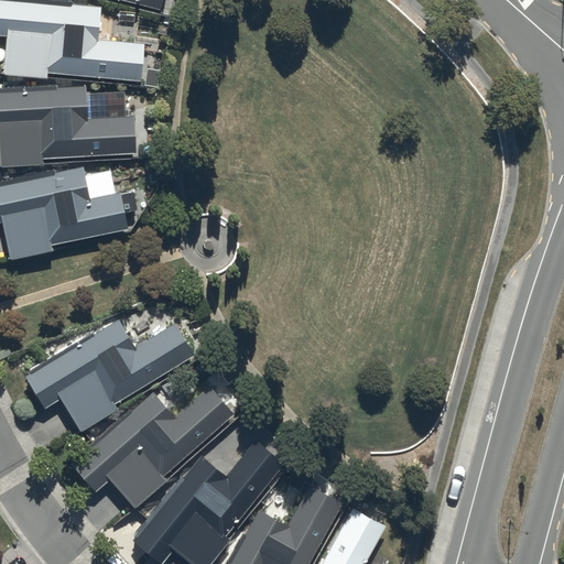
[(100,7),(13,0),(0,0),(0,35),(6,36),(2,76),(45,79),(46,74),(139,83),(142,44),(97,40),(100,7)]
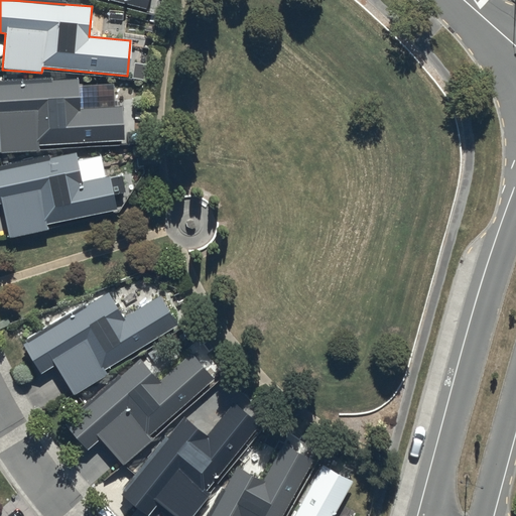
[(105,0),(144,11),(147,0),(105,0)]
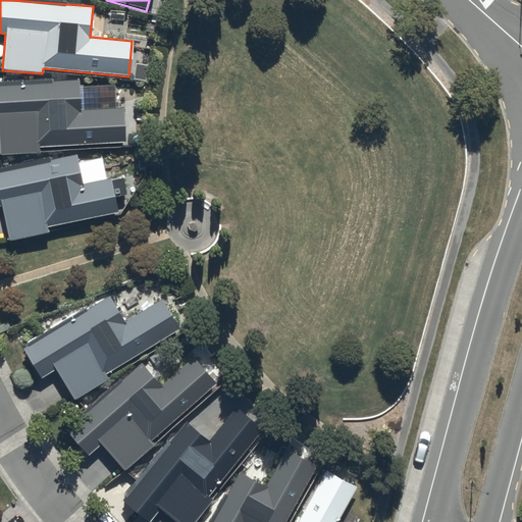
[(79,81),(0,83),(0,155),(40,154),(40,147),(124,145),(123,109),(80,110),(79,81)]
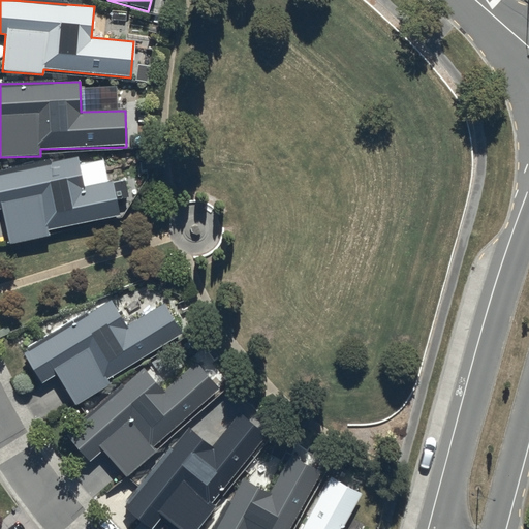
[(76,157),(0,173),(0,209),(0,210),(8,246),(49,237),(48,232),(119,218),(115,200),(126,198),(123,180),(83,188),(76,157)]
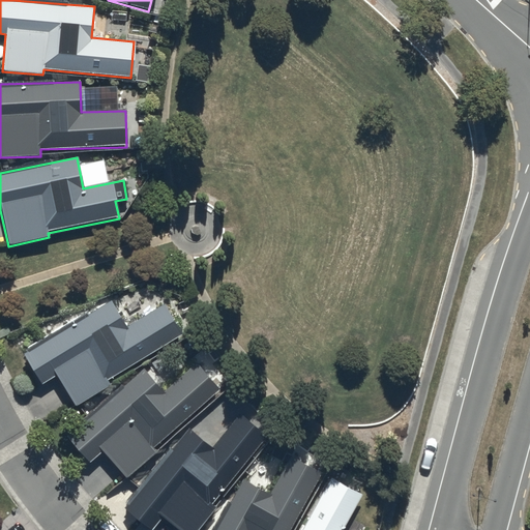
[(110,302),(24,356),(41,385),(57,376),(77,407),(109,386),(107,381),(180,334),(163,305),(126,328),(110,302)]
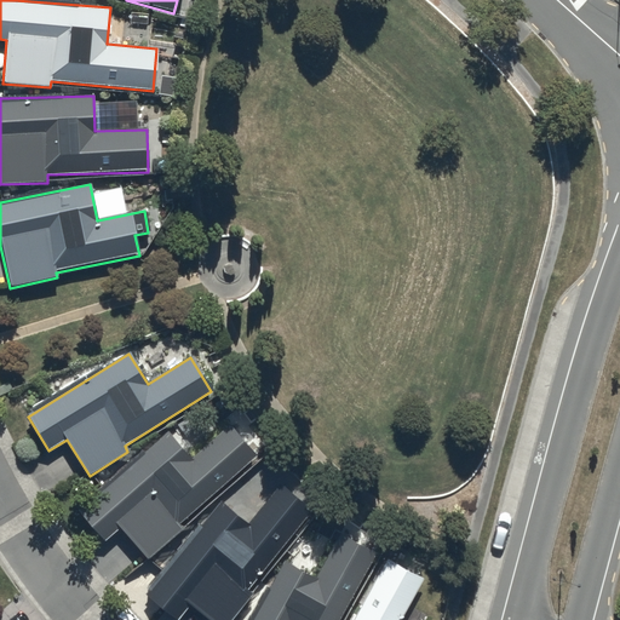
[(166,434),(78,511),(103,541),(118,528),(147,561),(182,529),(177,524),(254,457),(228,426),(189,460),(166,434)]
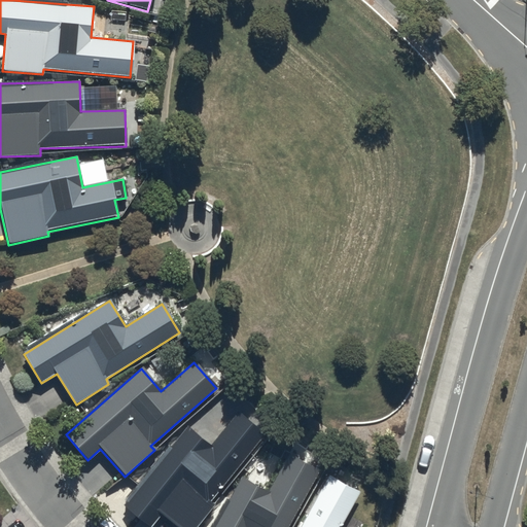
[(210,446),(187,427),(121,507),(145,526),(149,526),(161,514),(176,526),(196,526),(213,505),(208,502),(264,433),(237,412),(210,446)]
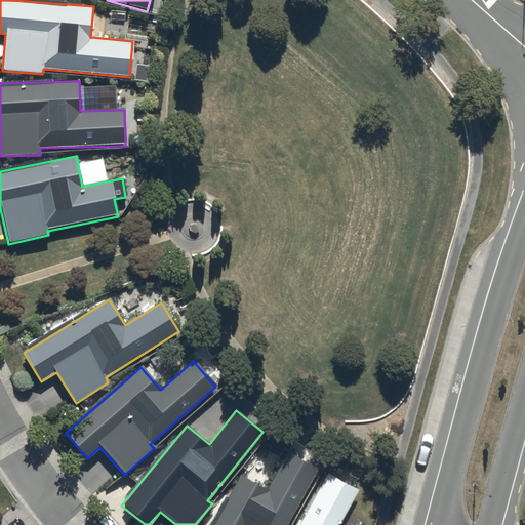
[(285,524),(317,470),(287,453),(267,490),(239,476),(211,524),(285,524)]
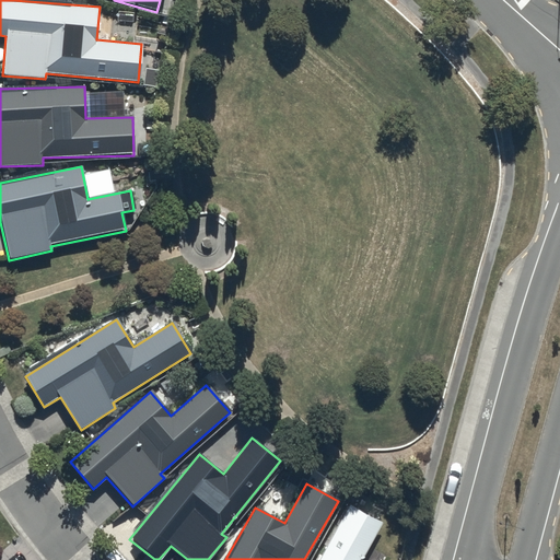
[(358,559),(378,524),(348,508),(318,559),(358,559)]
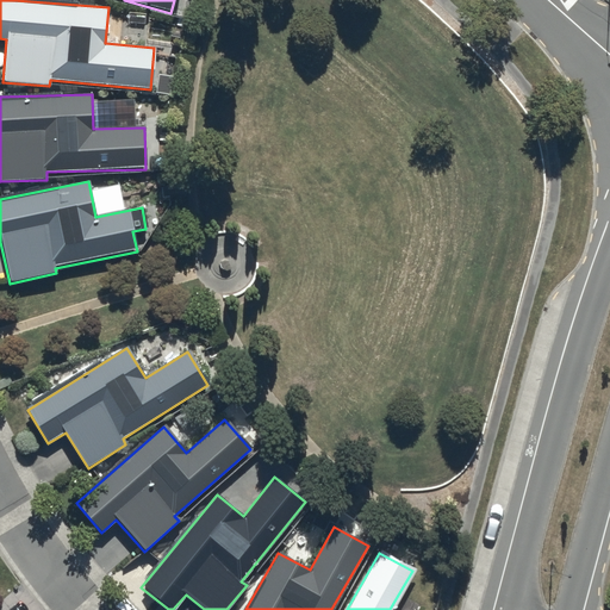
All buildings are outlined.
